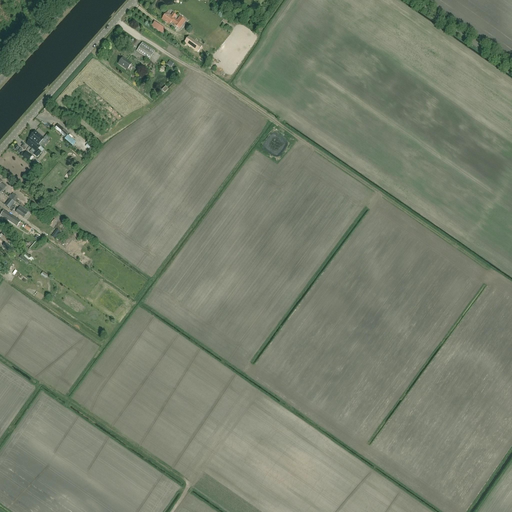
[(167,13),(162,20),(169,25),(171,22),(173,23),(175,25),(177,27),(178,26),(180,28),(185,21),(180,17),(177,21),(174,18),(176,16),(173,14),(171,16),(167,13)]
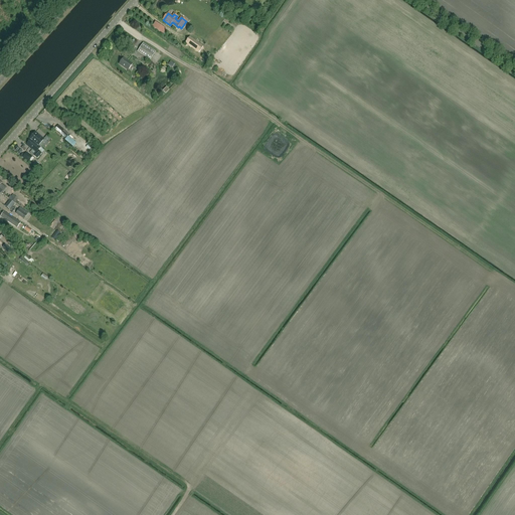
[(166,29),(155,22),(152,27),(163,34),(166,29)]
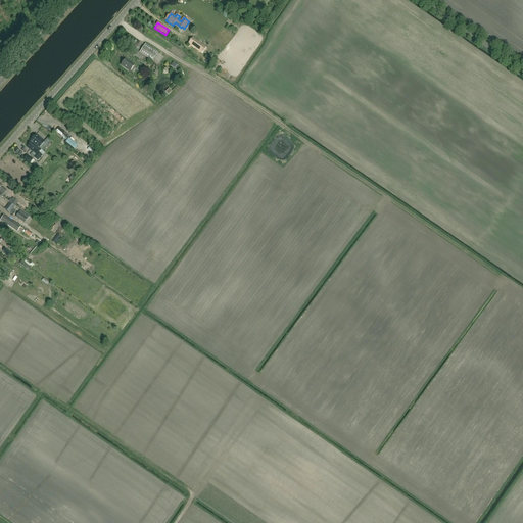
[(202,53),(206,47),(192,38),(188,44),(202,53)]
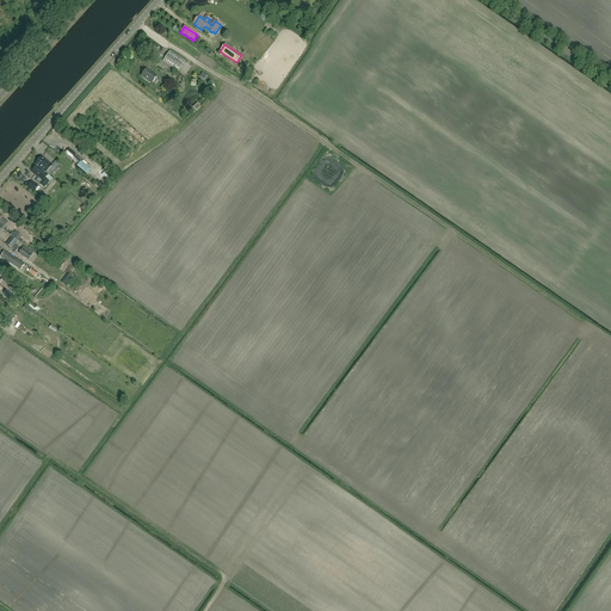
[(185,62),(170,51),(164,62),(178,72),(185,62)]
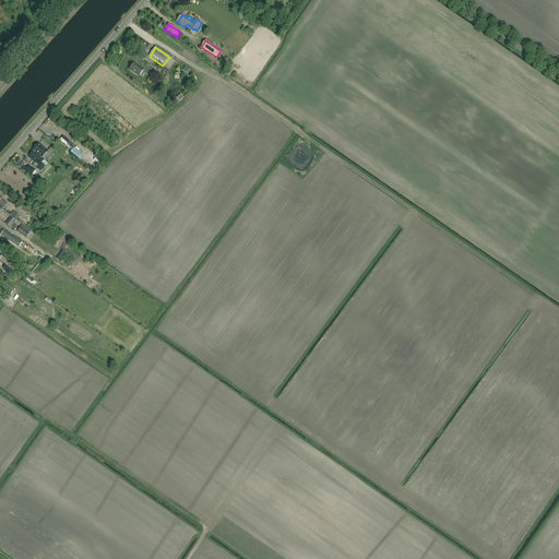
[(144,70),(134,63),(129,70),(139,76),(144,70)]
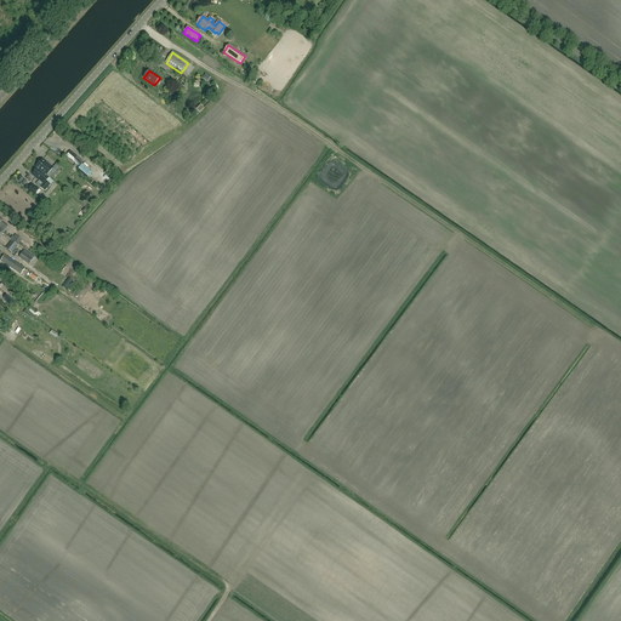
[(72,153),(67,158),(79,167),(83,163),(72,153)]
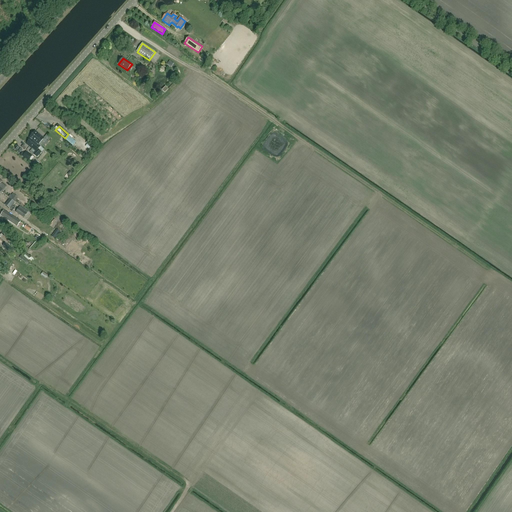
[(38,143),(33,148),(36,151),(33,155),(37,158),(42,153),(38,150),(40,148),(38,146),(44,139),(35,131),(30,137),(38,143)]
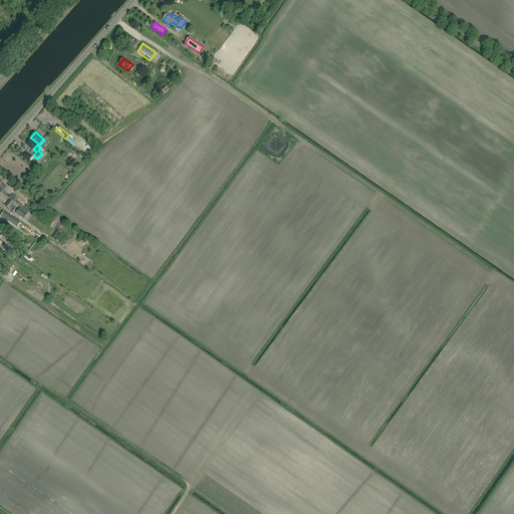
[(38,144),(30,138),(30,139),(31,140),(26,145),(27,145),(30,147),(29,148),(32,151),(33,149),(38,144)]
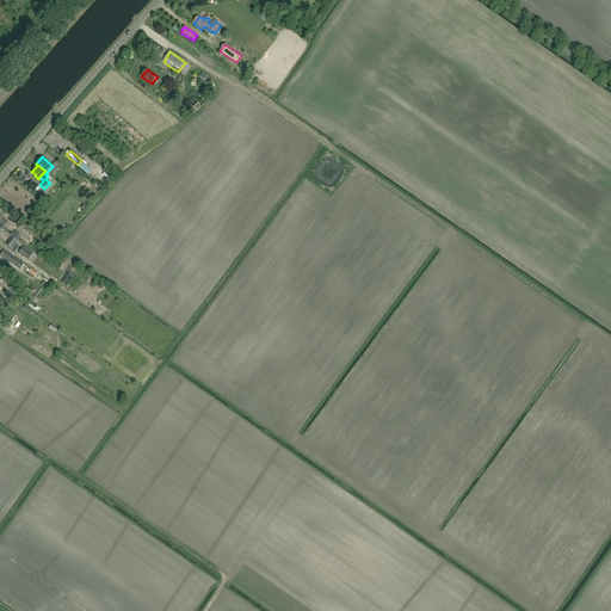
[(14,238),(8,245),(13,250),(19,241),(14,238)]
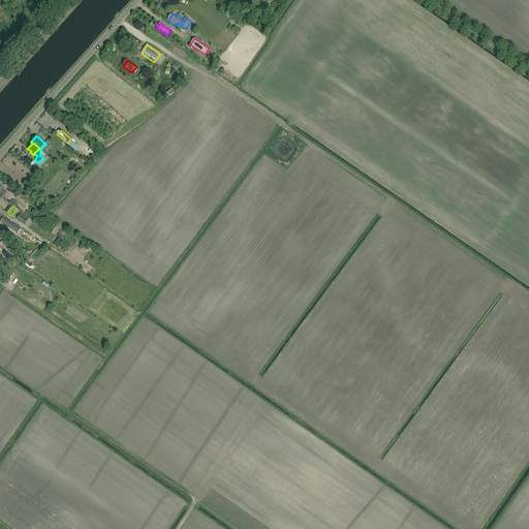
[(24,226),(27,222),(19,216),(16,220),(24,226)]
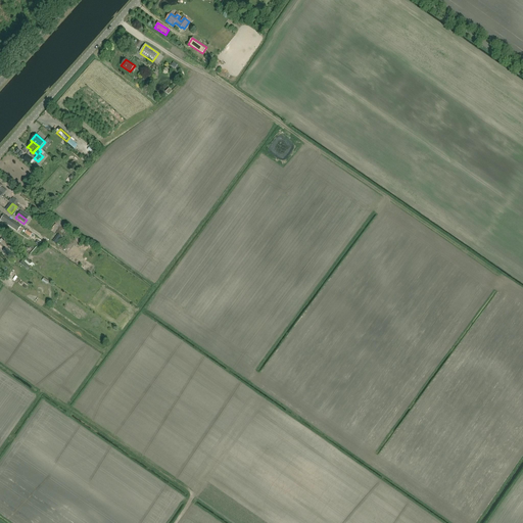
[(8,219),(5,223),(17,232),(20,227),(8,219)]
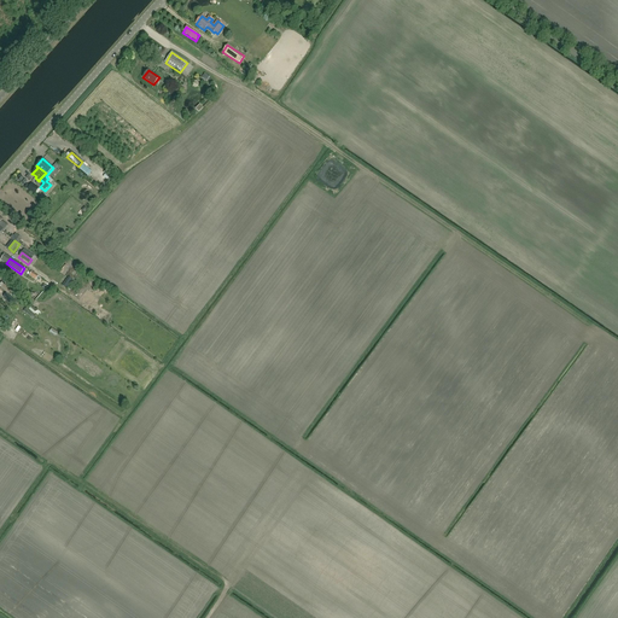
[(66,289),(73,280),(69,278),(63,286),(66,289)]
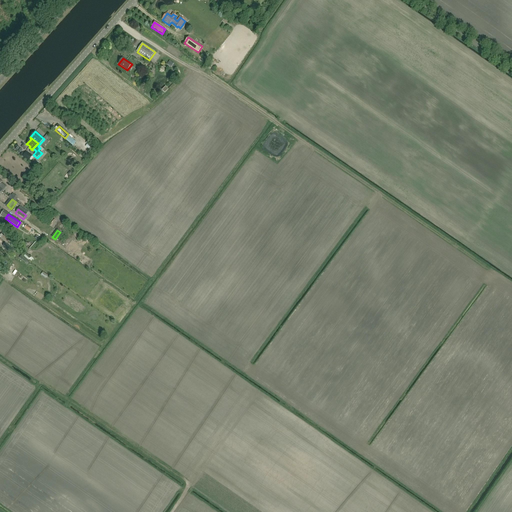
[(6,243),(3,246),(12,254),(15,251),(6,243)]
